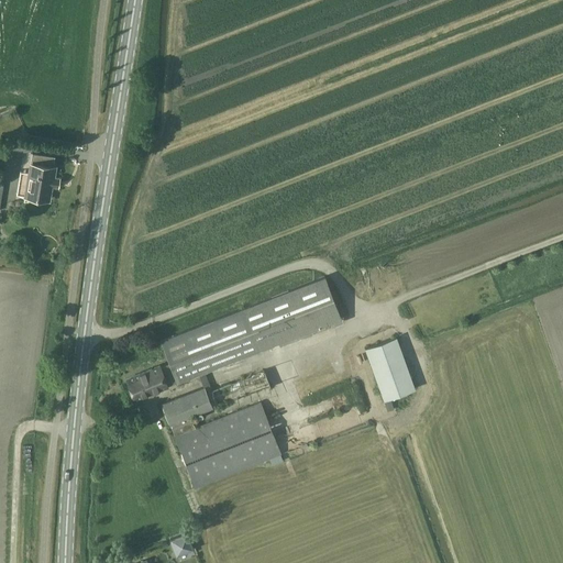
[(53,177),(55,167),(31,164),(29,174),(22,173),(19,195),(25,196),(24,203),(37,205),(37,200),(47,202),(50,187),(57,189),(58,178),(53,177)]
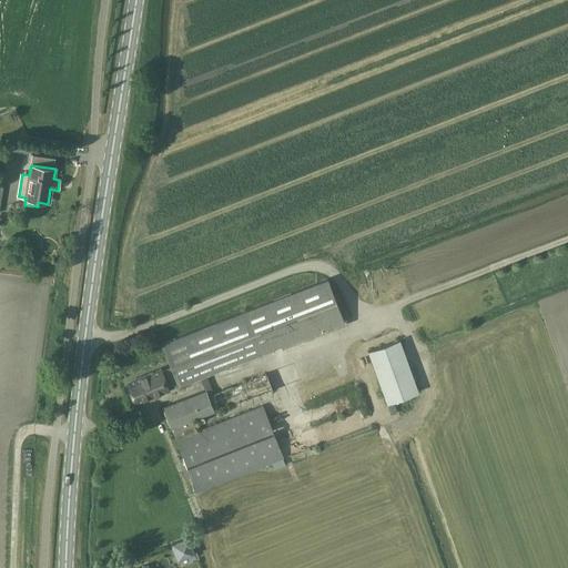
[(244,311),(162,343),(171,366),(128,382),(135,403),(170,389),(169,387),(178,384),(178,385),(281,345),(283,348),(346,324),(328,279),(245,311),(244,311)]
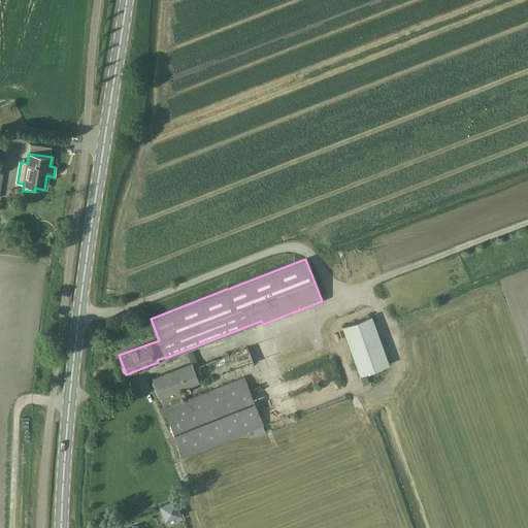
[(342,326),(360,375),(386,366),(369,317),(342,326)]
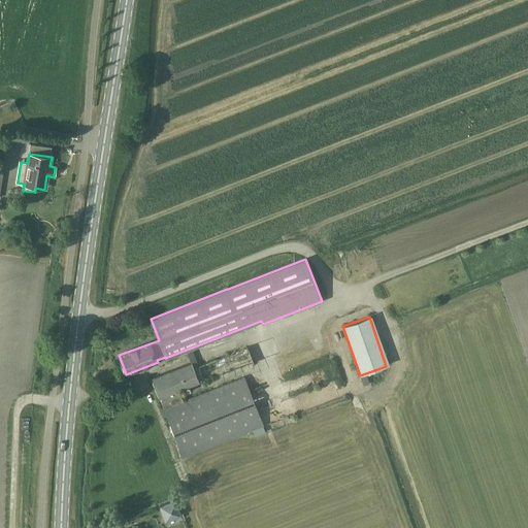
[(258,373),(246,345),(228,353),(217,357),(217,356),(198,364),(198,363),(197,363),(195,362),(192,364),(192,363),(153,378),(184,457),(263,425),(244,378),(258,373)]
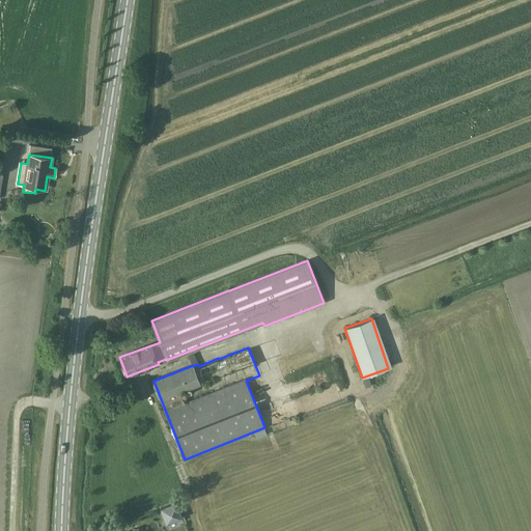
[(160,510),(166,526),(183,520),(176,504),(160,510)]
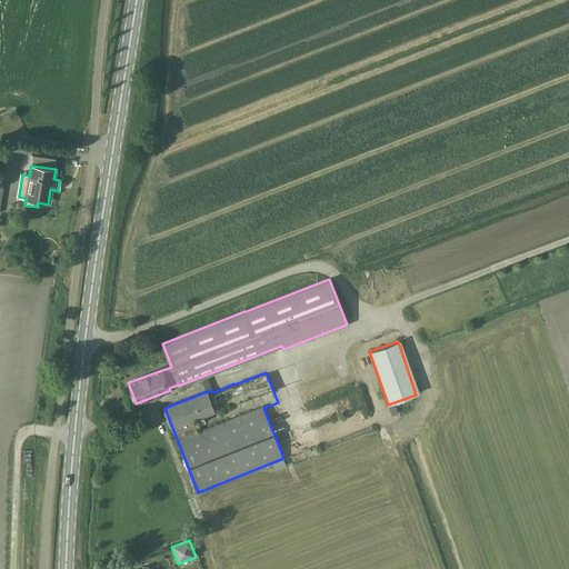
All buildings are outlined.
